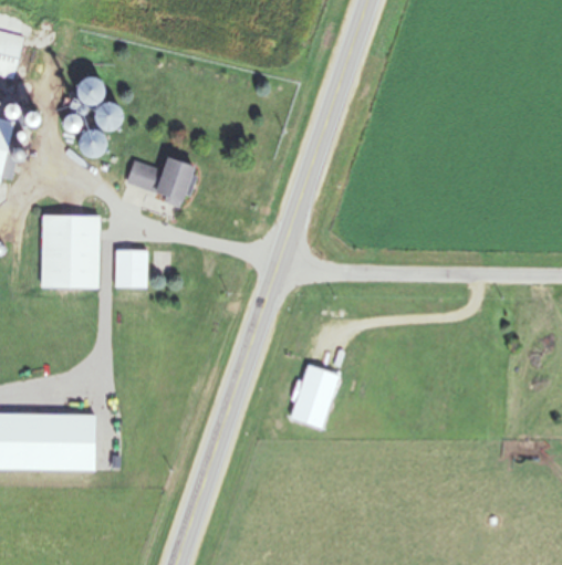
[(100,79),(82,77),(81,101),(99,102),(100,79)]
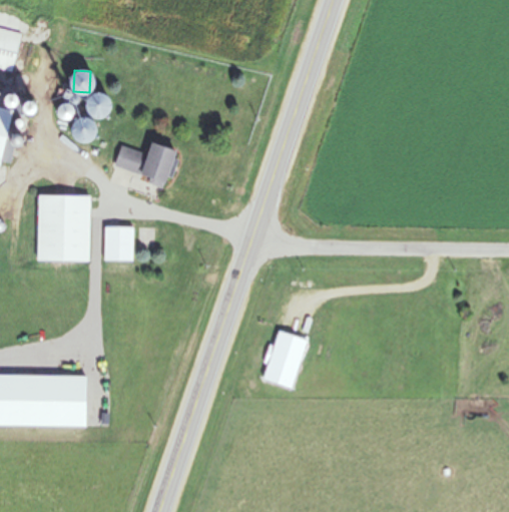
[(121,145),(114,169),(165,183),(175,148),(149,141),(146,152),(121,145)]
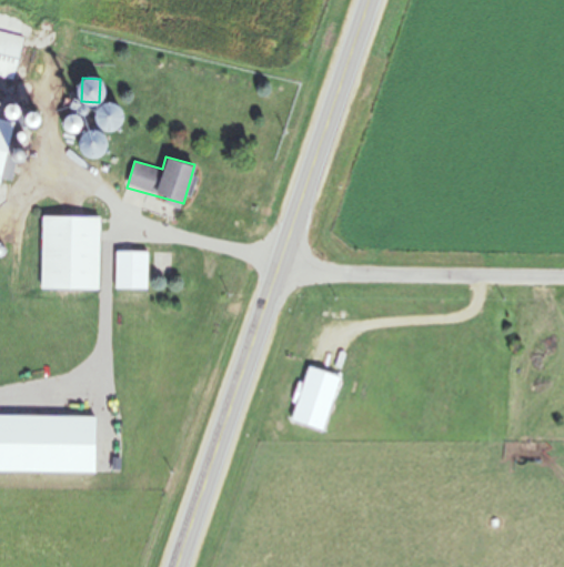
[(41,287),(101,289),(102,215),(42,215),(41,287)]
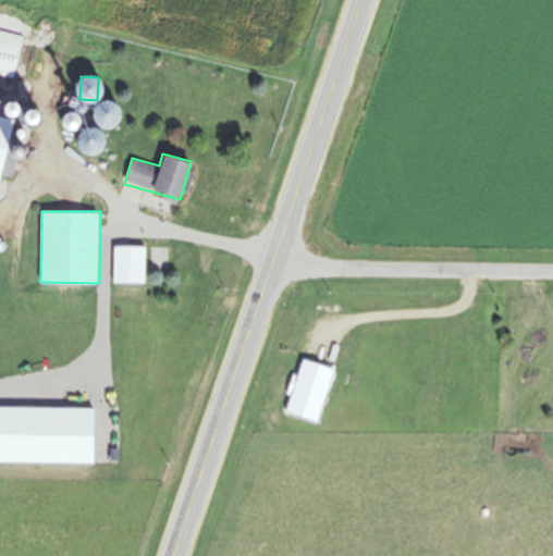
[(145,282),(145,247),(130,247),(130,282),(145,282)]
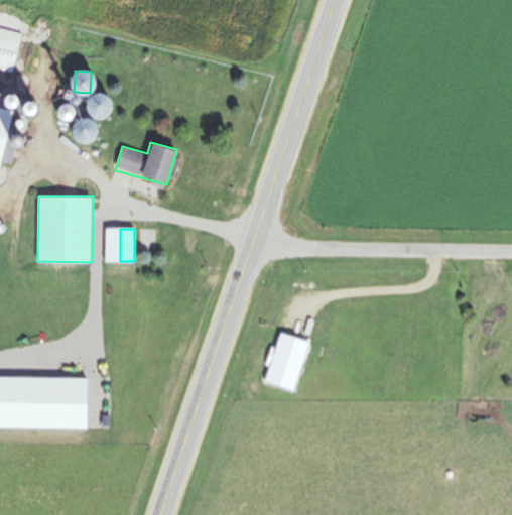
[(298,391),(312,341),(279,332),(265,382),(298,391)]
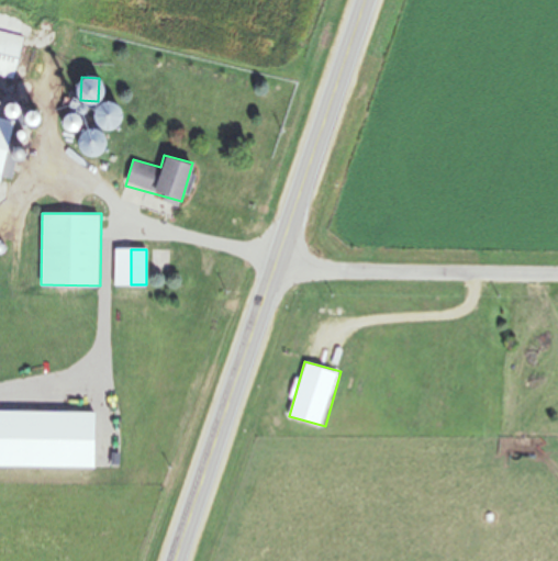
[(534,438),(550,438),(550,426),(534,426),(534,438)]
